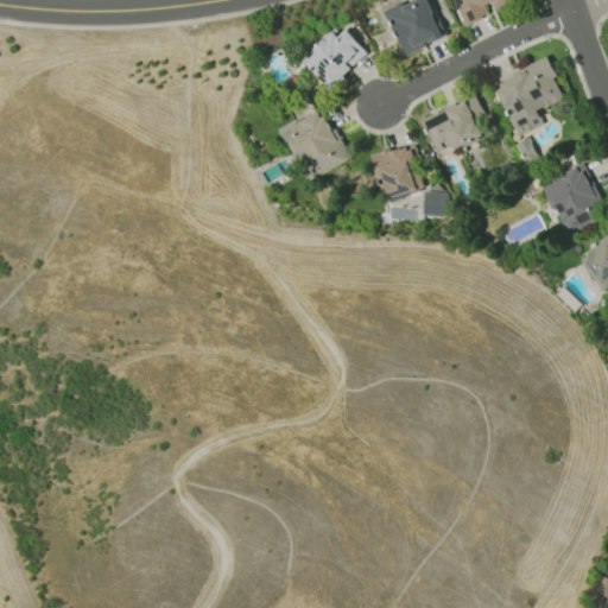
[(409,0),(384,12),(405,55),(444,36),(426,0),(409,0)]
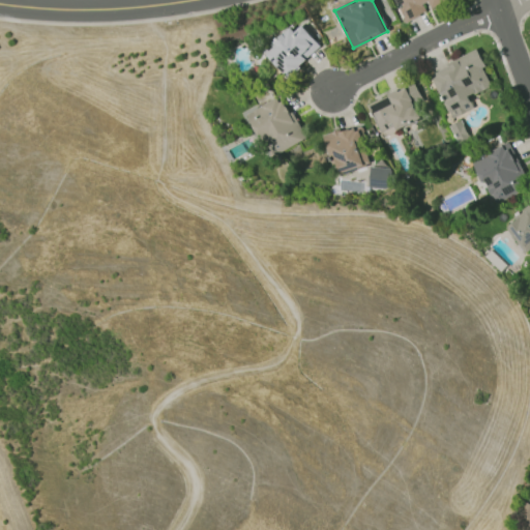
[(319,46),(301,25),(294,32),(291,28),(264,52),(286,77),(305,60),(304,59),(319,46)]
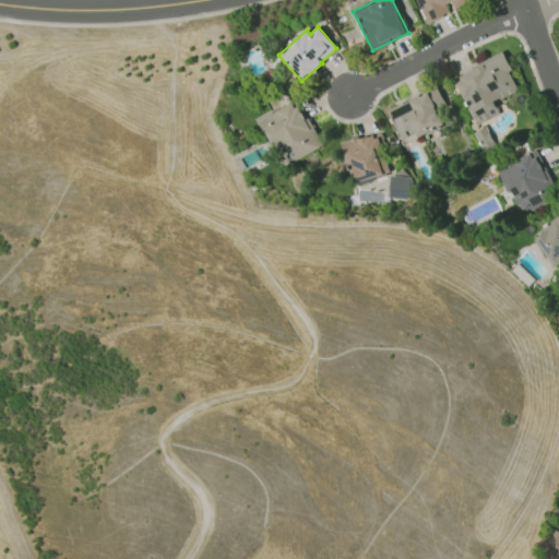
[(499,114),(494,102),(519,91),(502,55),(453,75),(474,125),(499,114)]
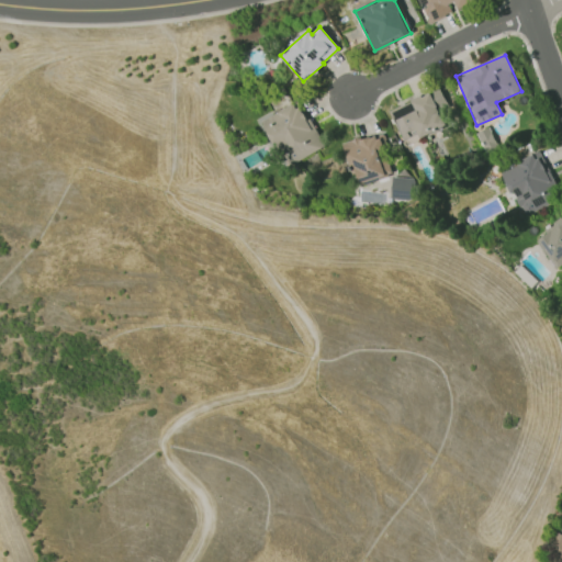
[(389,111),(404,145),(445,126),(438,110),(447,105),(439,88),(389,111)]
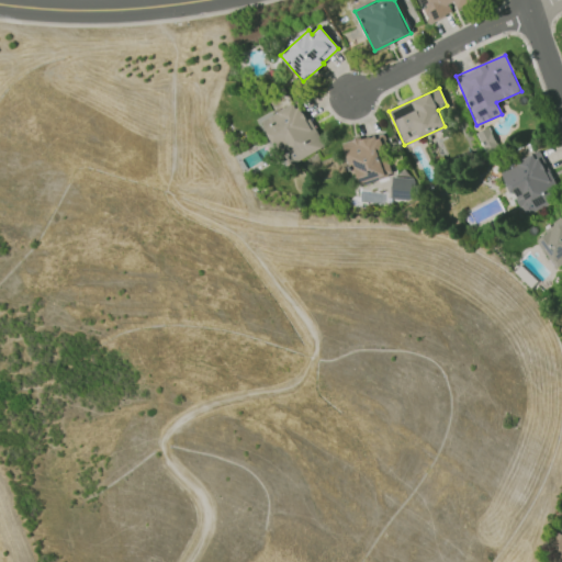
[(322,147),(298,101),(260,121),(280,156),(288,152),(294,163),(322,147)]
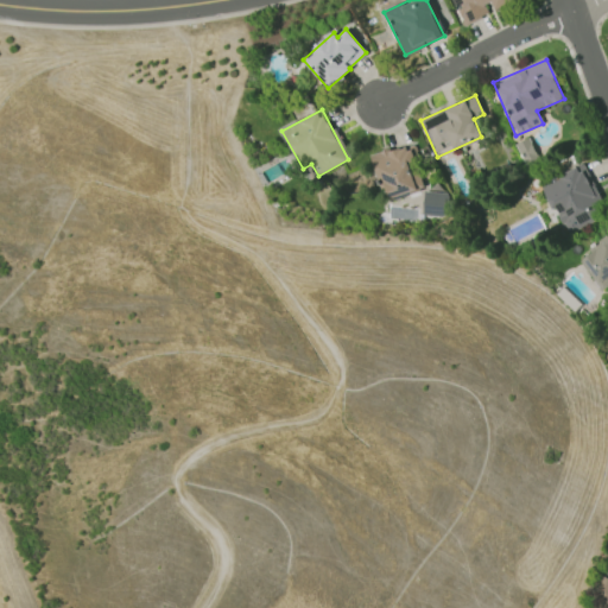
[(369,157),(379,190),(385,189),(388,198),(424,188),(411,144),(369,157)]
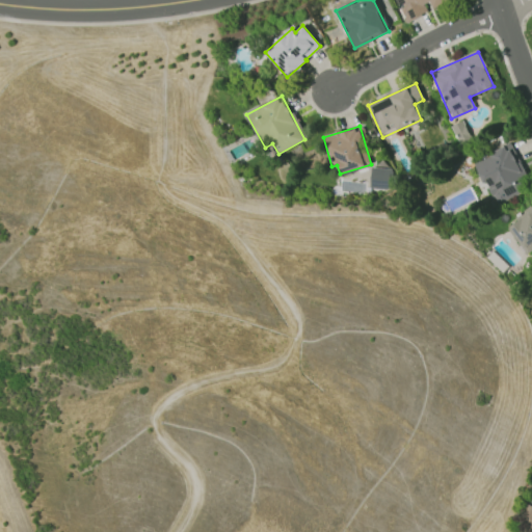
[(494,205),(530,189),(510,143),(474,160),(494,205)]
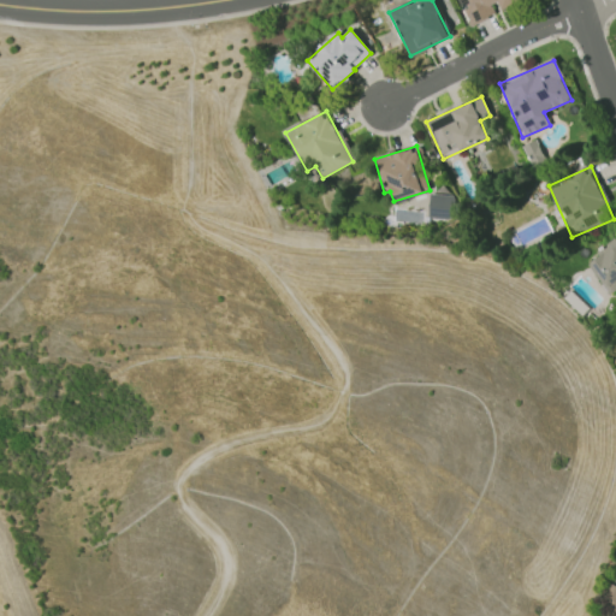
[(450,219),(451,195),(428,195),(427,219),(450,219)]
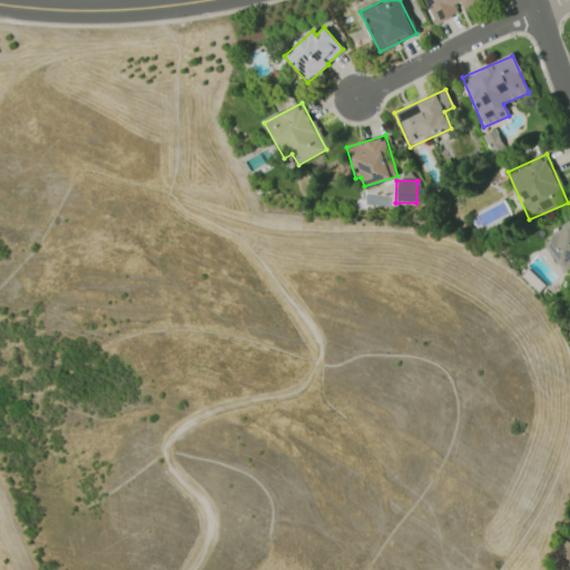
[(562,273),(569,267),(569,223),(542,241),(562,273)]
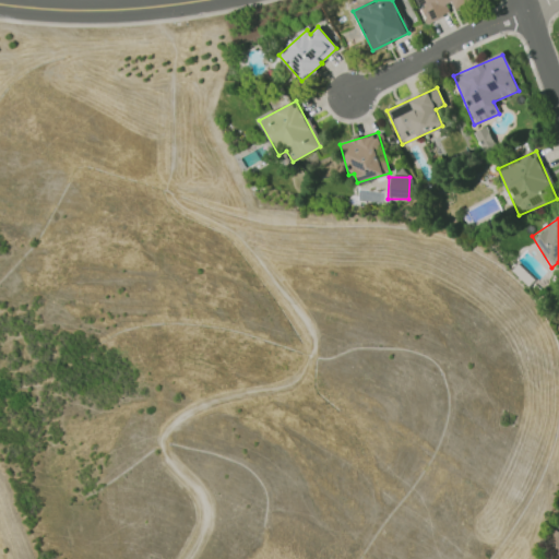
[(558,558),(558,532),(554,531),(546,552),(558,556),(558,558)]
